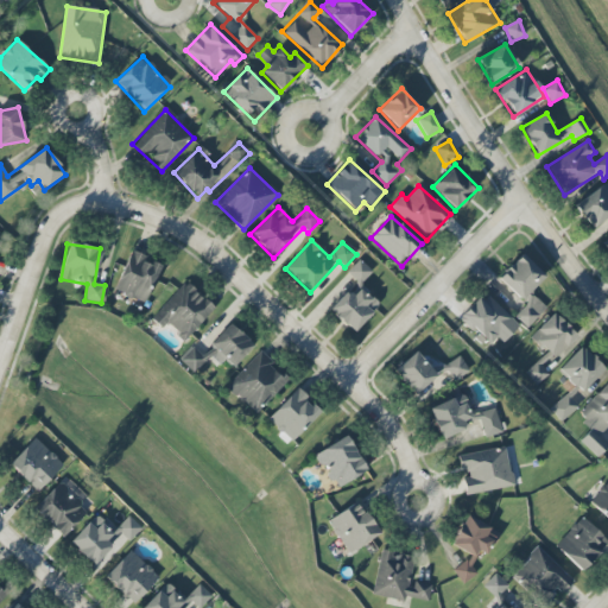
[(144,303),(162,265),(127,249),(109,287),(144,303)]
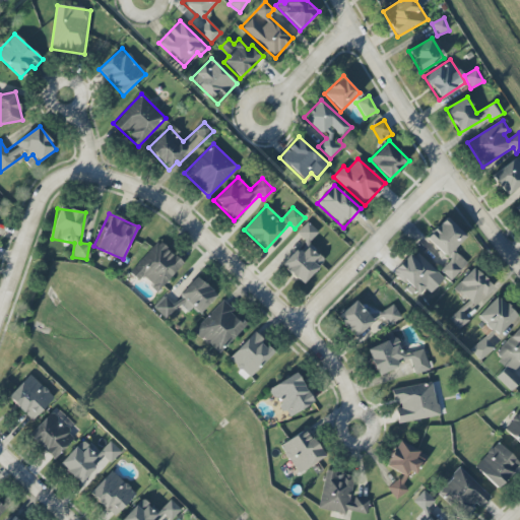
[(426,239),(446,257),(466,237),(446,217),(426,239)]
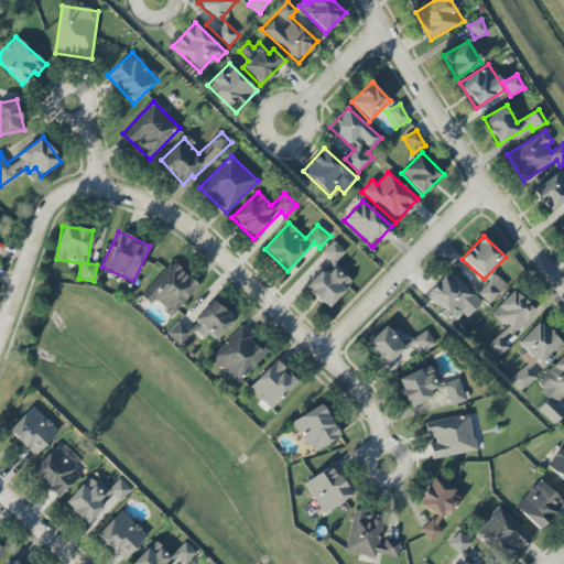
[(322,253),(331,262),(305,288),(327,308),(351,284),(333,266),(346,252),(334,241),(322,253)]
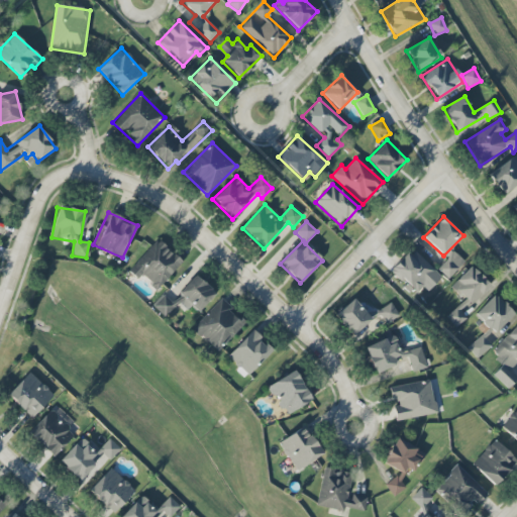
[(157,291),(183,263),(162,242),(135,271),(157,291)]
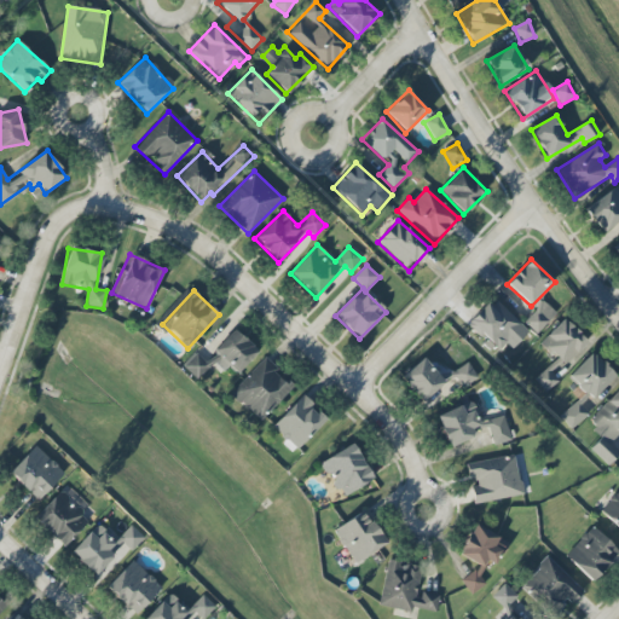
[(498,352),(507,343),(513,350),(528,333),(493,299),(468,324),(498,352)]
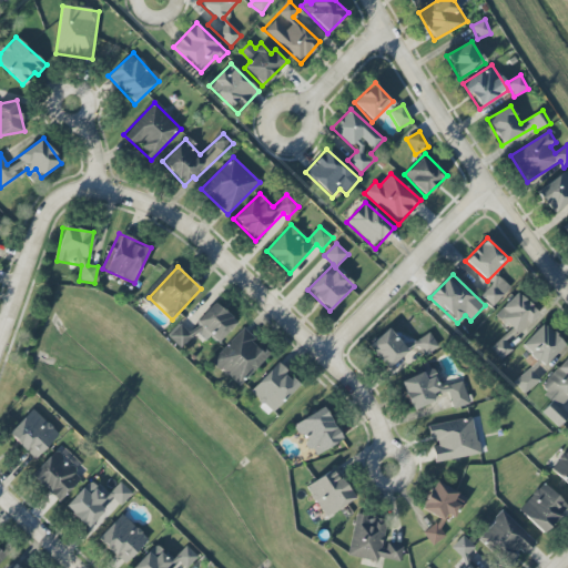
[(480,295),(493,307),(510,287),(498,276),(480,295)]
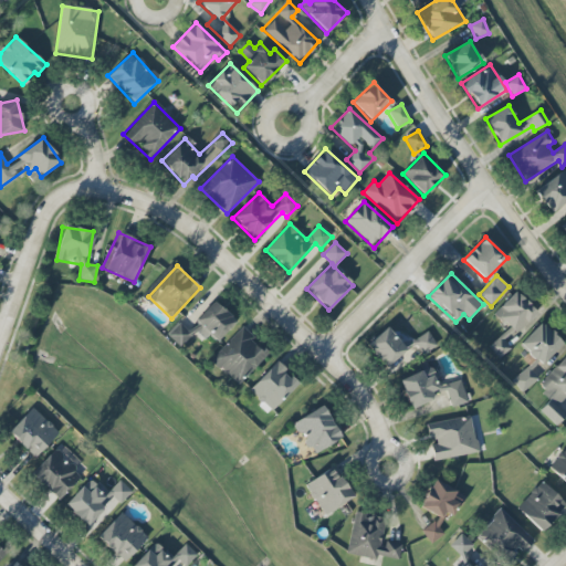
[(501,359),(511,347),(507,344),(536,312),(514,292),(494,315),(507,327),(489,348),(501,359)]
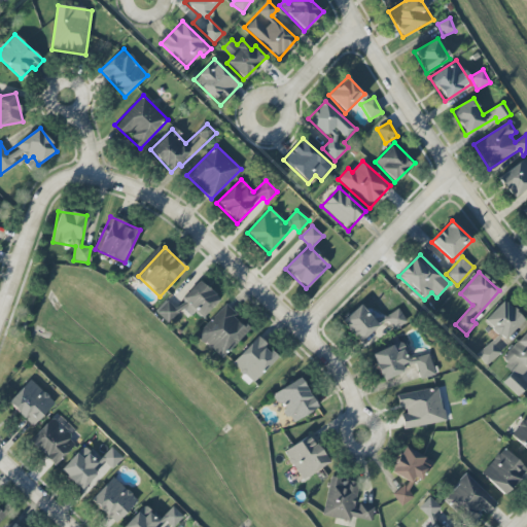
[(203,319),(220,300),(200,281),(175,309),(167,301),(155,313),(168,324),(182,309),(190,317),(195,312),(203,319)]
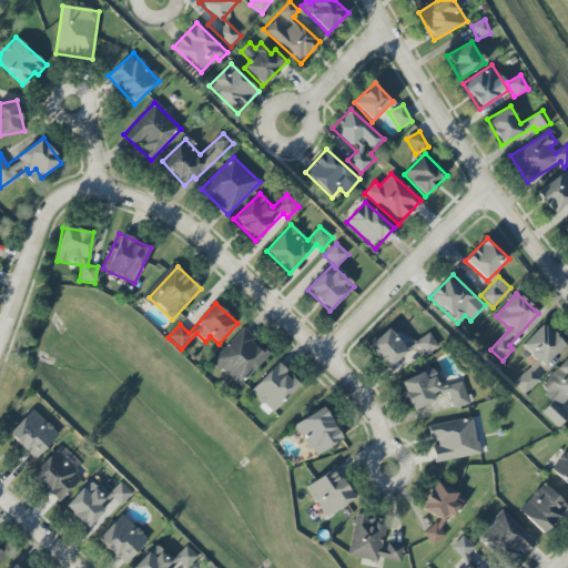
[(520,347),(536,361),(514,384),(526,395),(540,379),(531,371),(538,364),(543,368),(565,344),(543,324),(520,347)]
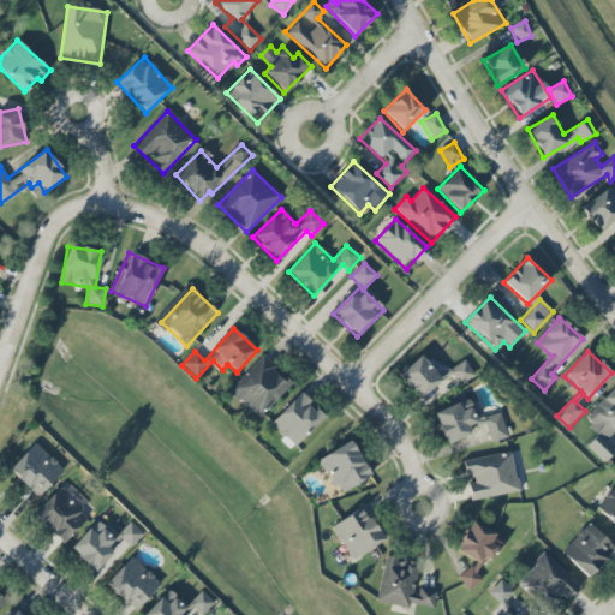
[(442,380),(419,356),(398,377),(421,400),(442,380)]
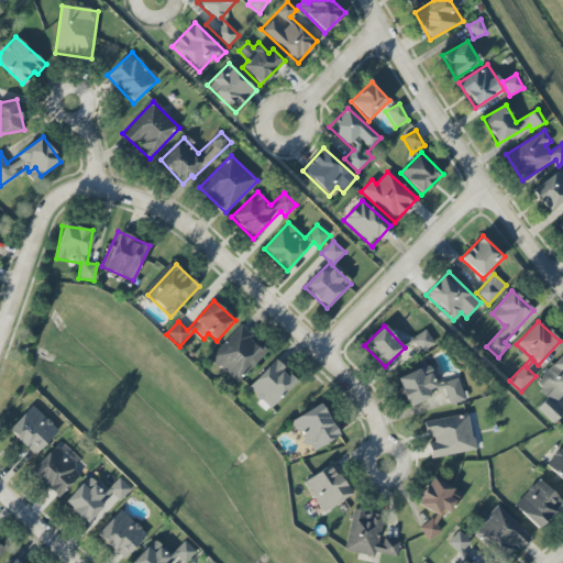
[(240,327),(209,359),(236,384),(267,352),(240,327)]
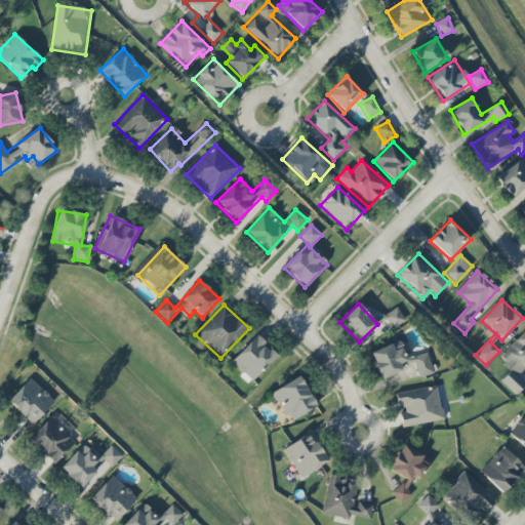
[(381,317),(389,330),(405,322),(399,309),(381,317)]
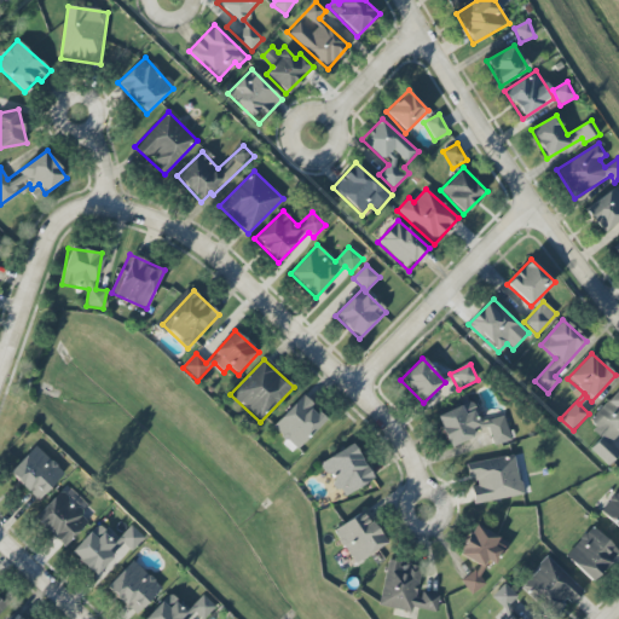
[(591,449),(608,466),(618,453),(618,450),(614,445),(618,439),(618,389),(586,422),(602,438),(591,449)]
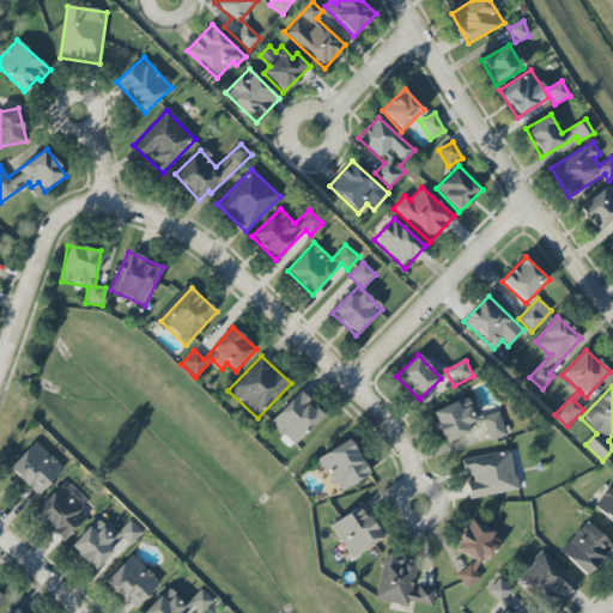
[(268,424),(292,447),(323,414),(299,392),(268,424)]
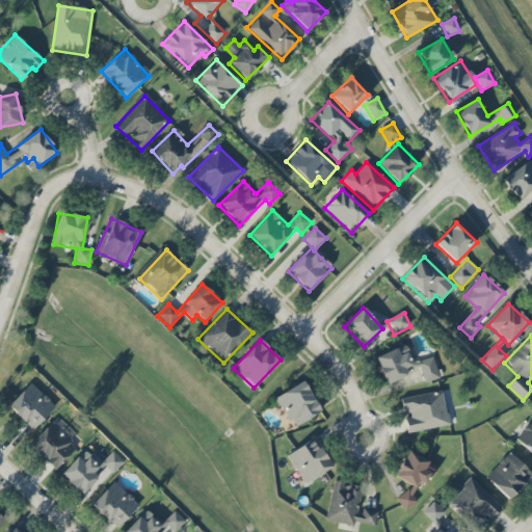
[(384,384),(408,377),(406,369),(419,365),(424,383),(440,378),(433,357),(411,364),(406,346),(375,356),(384,384)]
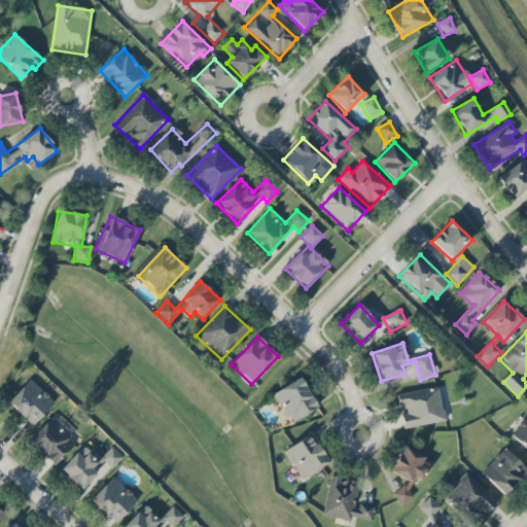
[(318,409),(300,378),(273,393),(291,424),(318,409)]
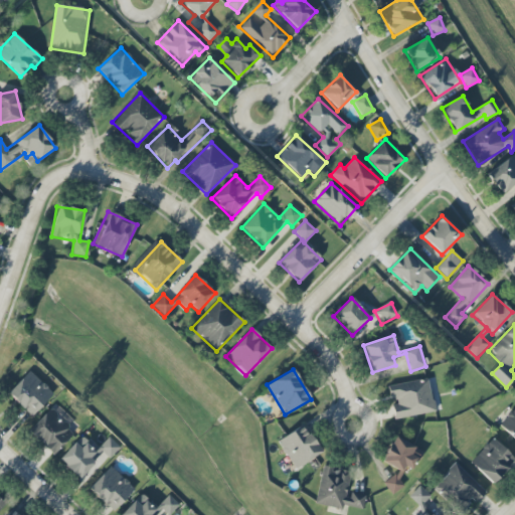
[(7,393),(31,416),(53,394),(29,371),(7,393)]
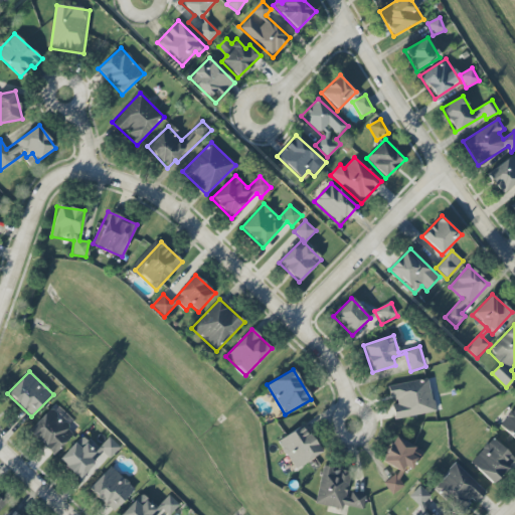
[(394,419),(435,412),(428,379),(387,385),(390,402),(391,402),(394,419)]
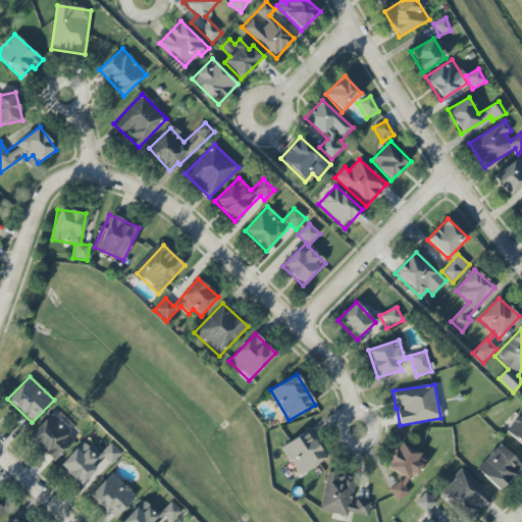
[(521,414),(506,430),(521,446),(521,414)]
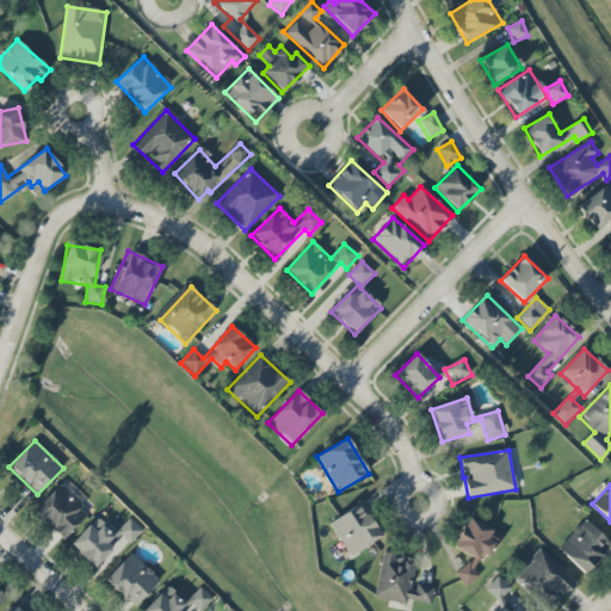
[(88,516),(60,486),(34,510),(61,541),(88,516)]
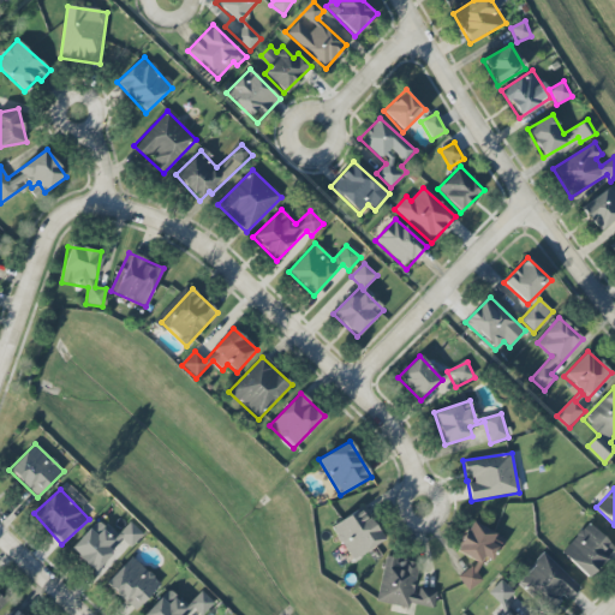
[(332,526),(351,561),(383,542),(363,508),(332,526)]
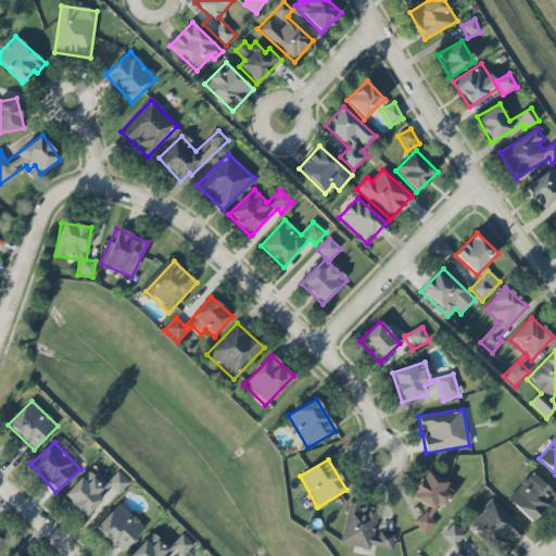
[(64,496),(92,522),(128,482),(117,471),(102,487),(86,472),(64,496)]
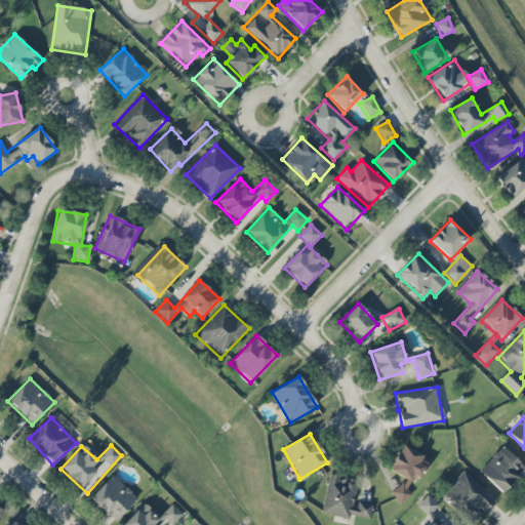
[(423,456),(403,445),(388,471),(402,479),(392,497),(403,505),(410,493),(406,490),(414,476),(418,479),(427,466),(420,461),(423,456)]
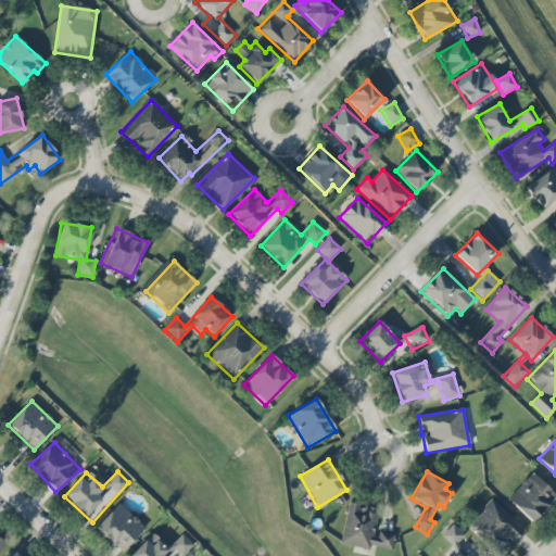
[(555,495),(531,474),(507,500),(532,522),(555,495)]
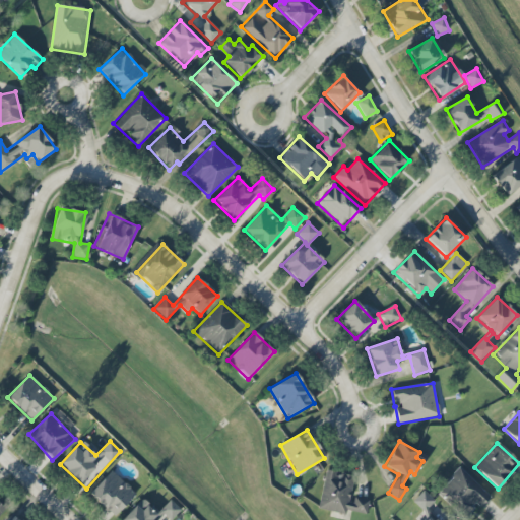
[(491,497),(460,468),(437,493),(464,518),(477,505),(479,508),(491,497)]
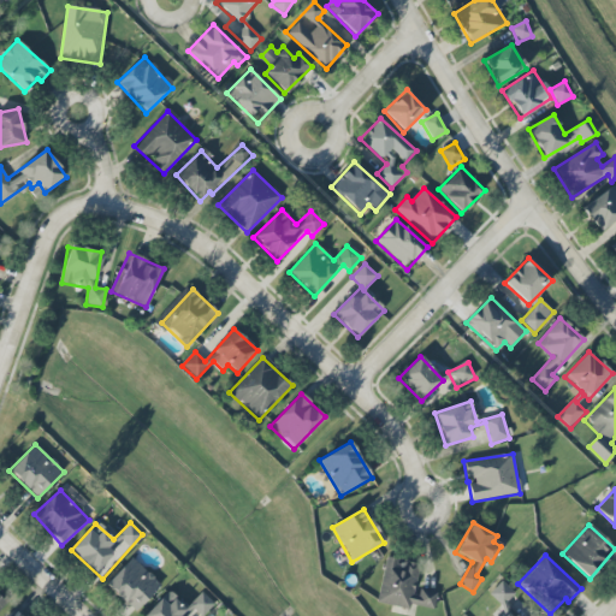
[(106,585),(136,612),(161,585),(131,557),(106,585)]
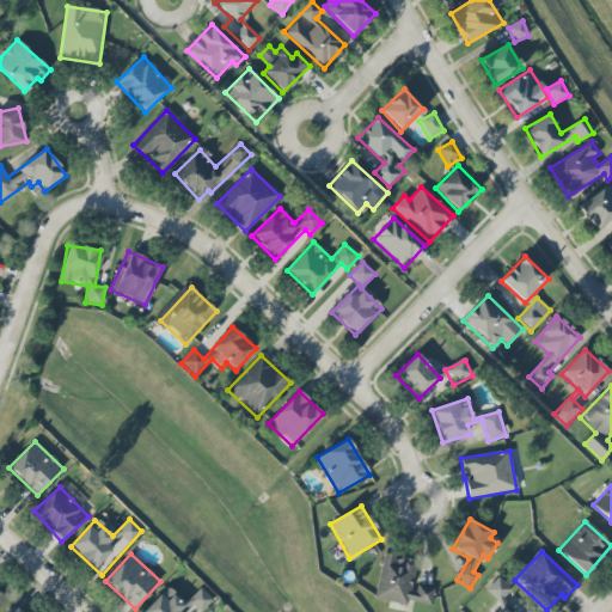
[(374,599),(408,606),(408,601),(430,606),(434,588),(412,583),(417,561),(384,554),(374,599)]
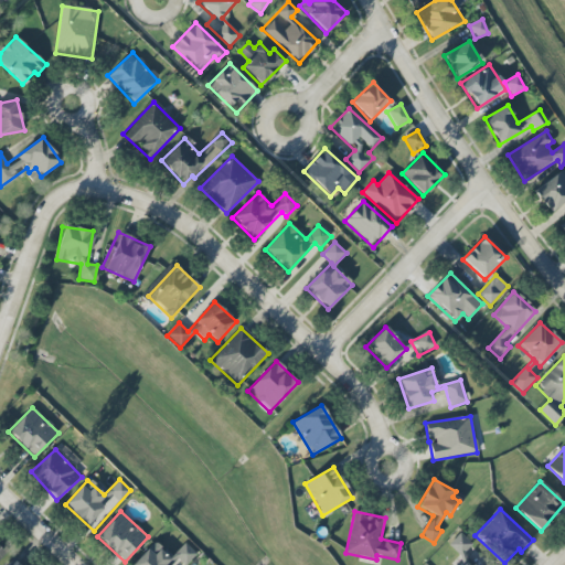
[(472,545),(460,533),(448,544),(465,562),(460,564),(479,564),(477,562),(473,564),(472,564),(462,554),(472,545)]
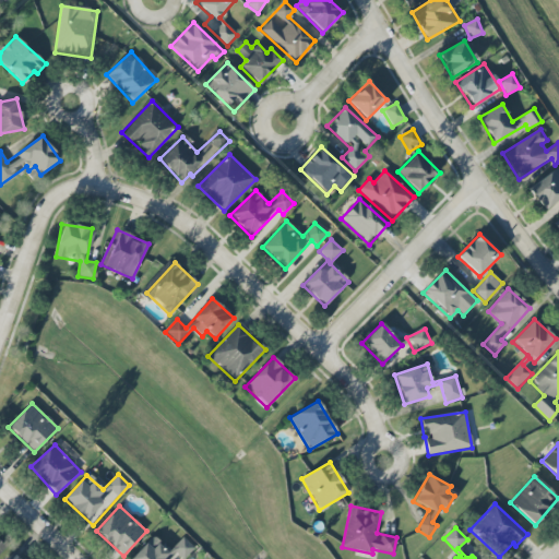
[(130,558),(174,558),(151,537),(130,558)]
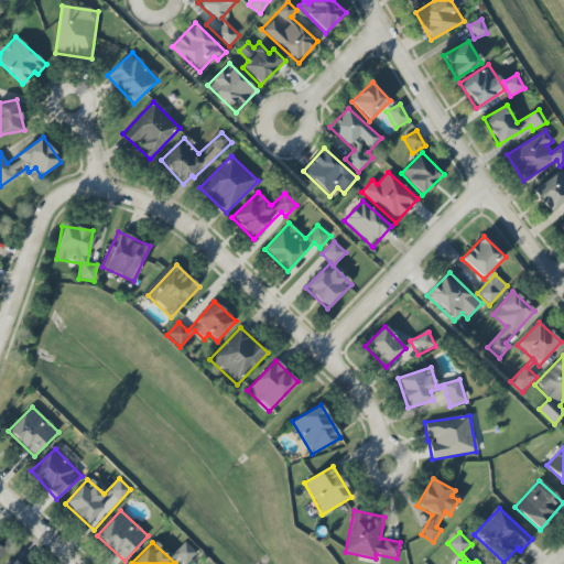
[(182,563),(185,563),(196,553),(184,542),(173,555),(182,563)]
